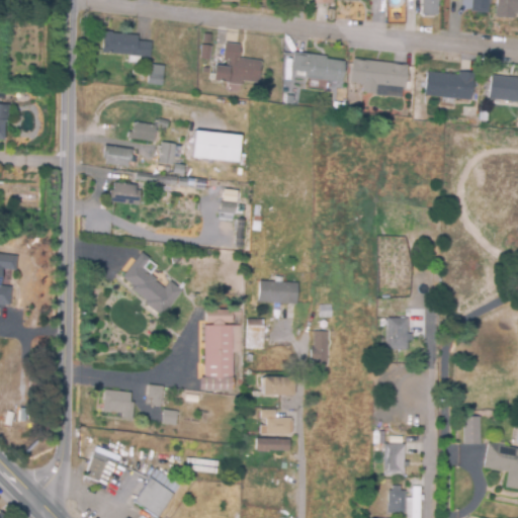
[(437,0),(437,16),(420,16),(420,0),(437,0)]
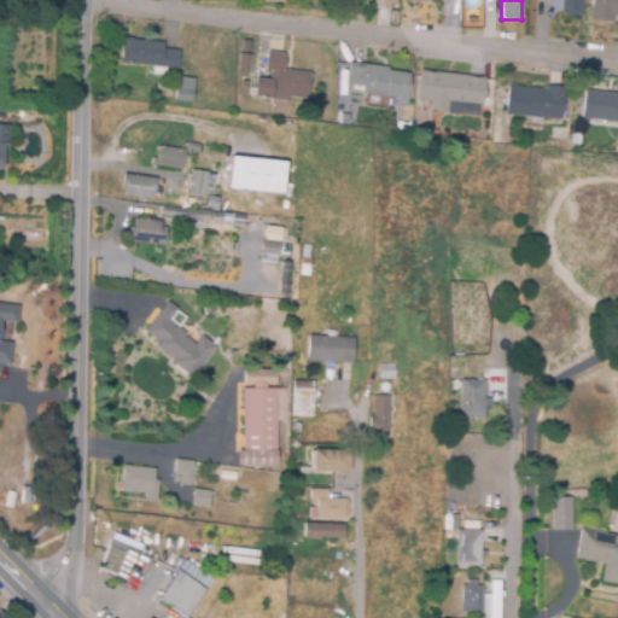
[(582,0),(581,17),(559,15),(560,0),(582,0)]
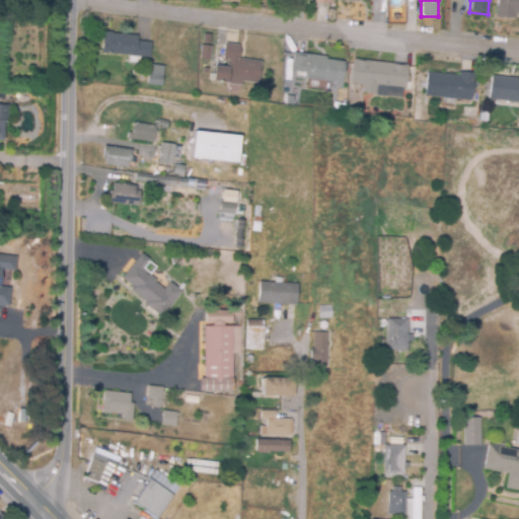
[(518,15),(512,15),(512,12),(496,11),(497,0),(518,0),(518,15)]
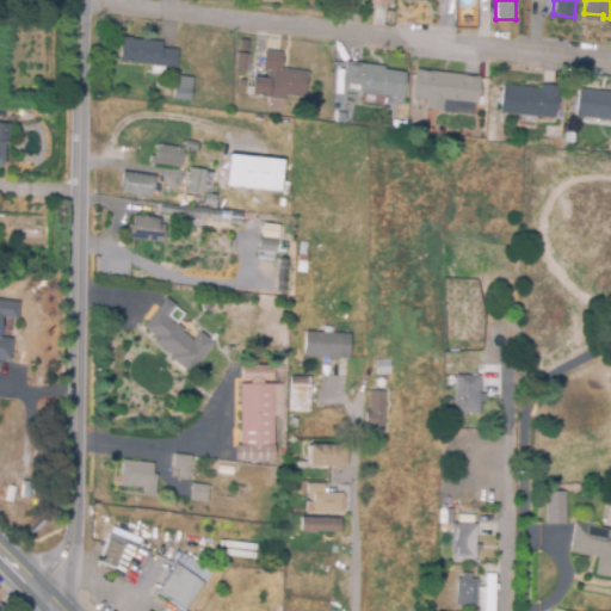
[(176,68),(156,67),(156,66),(119,62),(122,38),(161,43),(161,49),(177,50),(176,68)]
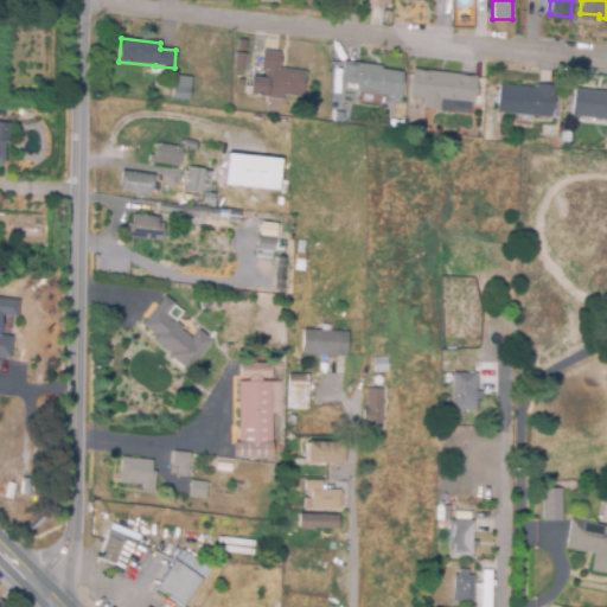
[(264,97),(249,96),(251,77),(264,78),(266,72),(260,71),(262,50),(281,52),(279,69),(306,72),(302,97),(266,93),(264,97)]
